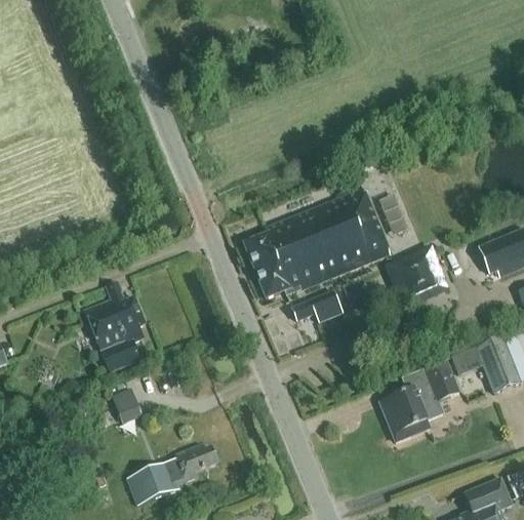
[(236,24),(241,38),(254,33),(250,20),(236,24)]
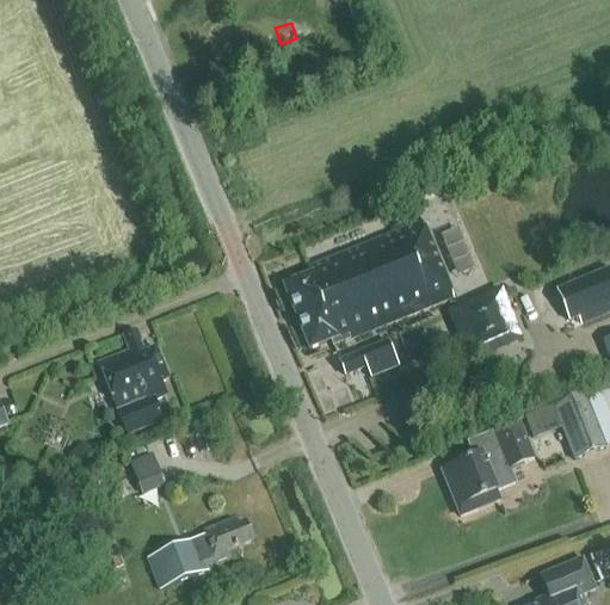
[(338,341),(454,294),(424,217),(309,264),(312,270),(284,281),(310,346),(331,337),(333,343),(338,341)]
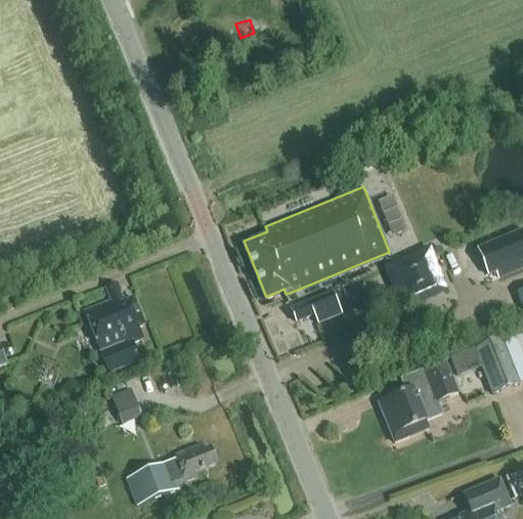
[(522,226),(479,246),(490,271),(497,267),(500,273),(522,262),(522,226)]
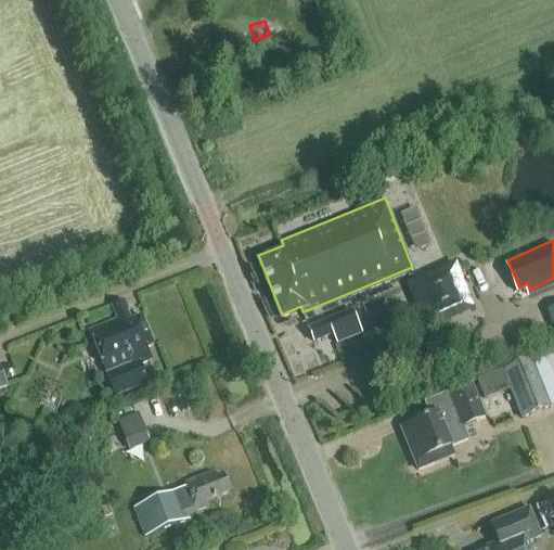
[(465,301),(451,268),(417,283),(432,316),(465,301)]
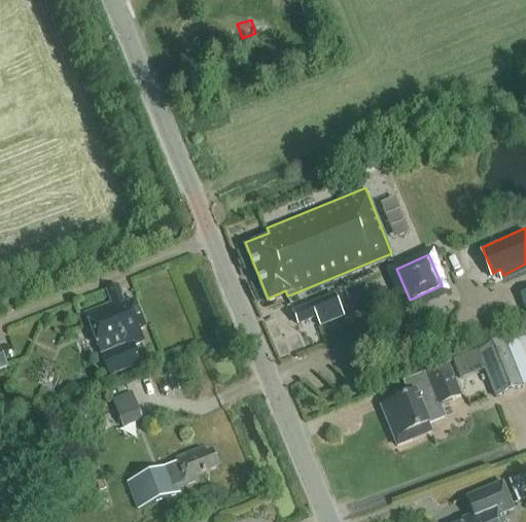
[(140,326),(146,323),(135,296),(126,300),(117,280),(106,285),(112,299),(85,309),(111,372),(141,359),(134,342),(144,338),(140,326)]
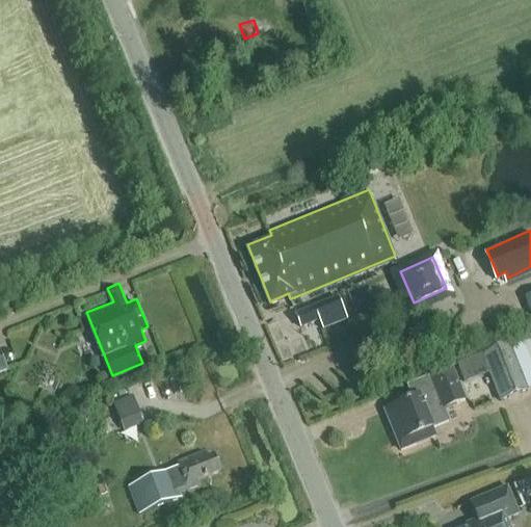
[(296,310),(301,324),(321,316),(325,326),(349,316),(339,292),(296,310)]
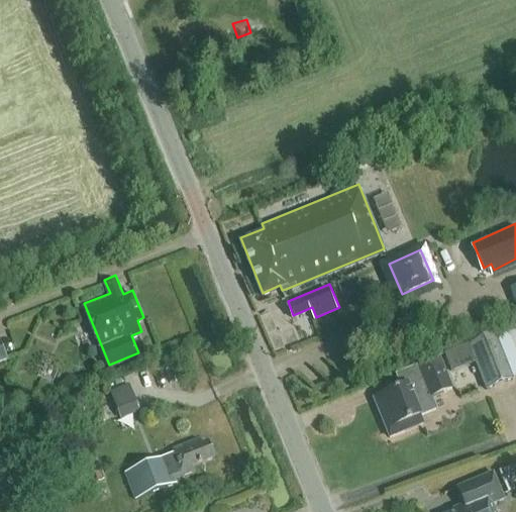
[(515,322),(507,326),(515,350),(515,322)]
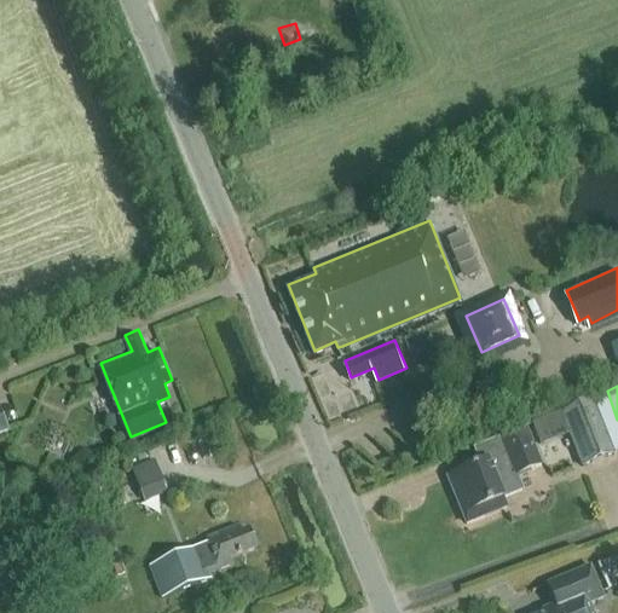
[(617,449),(595,394),(561,408),(570,431),(582,462),(617,449)]
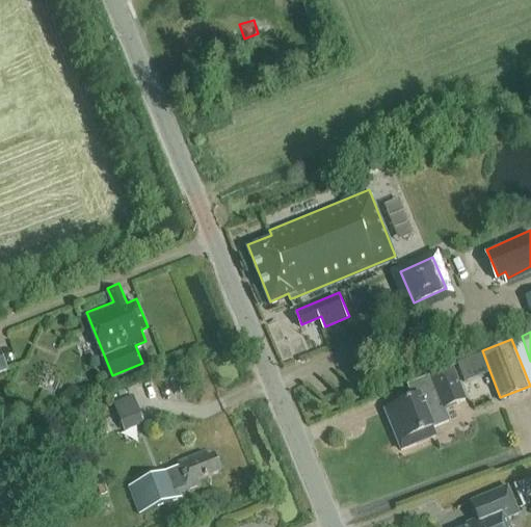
[(482,350),(472,354),(480,374),(489,370),(482,350)]
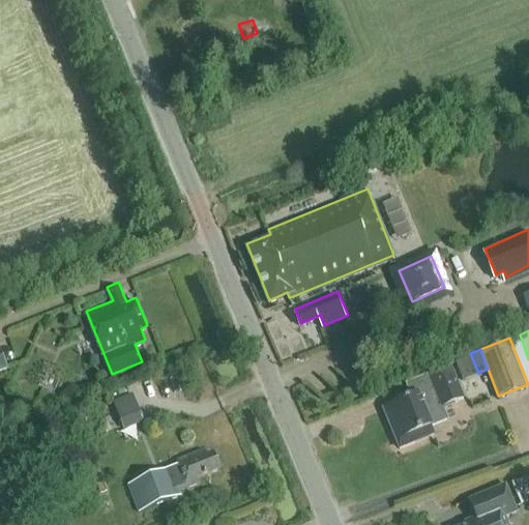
[(419,391),(419,390),(383,405),(400,444),(434,431),(431,423),(447,415),(442,403),(464,395),(451,366),(430,375),(434,385),(419,391)]
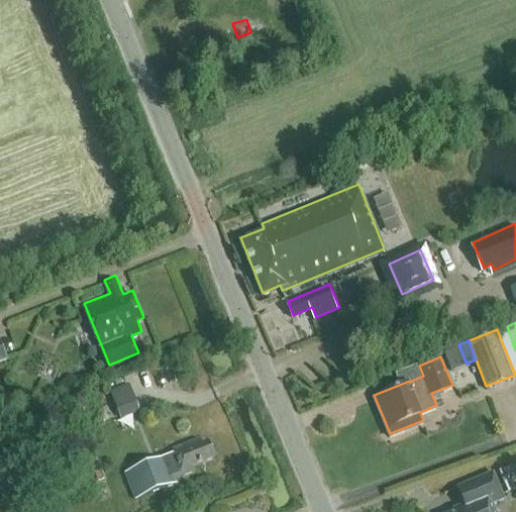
[(140,408),(129,380),(110,388),(121,415),(140,408)]
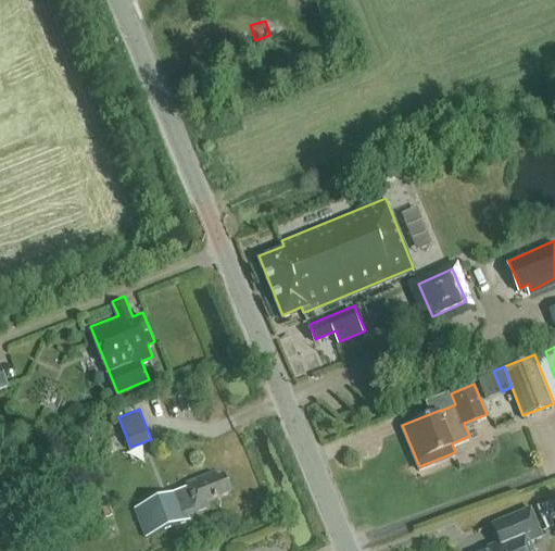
[(147,533),(161,527),(190,516),(188,512),(198,508),(198,509),(210,503),(207,498),(230,489),(224,472),(216,474),(214,468),(186,479),(188,485),(179,488),(178,487),(135,504),(147,533)]
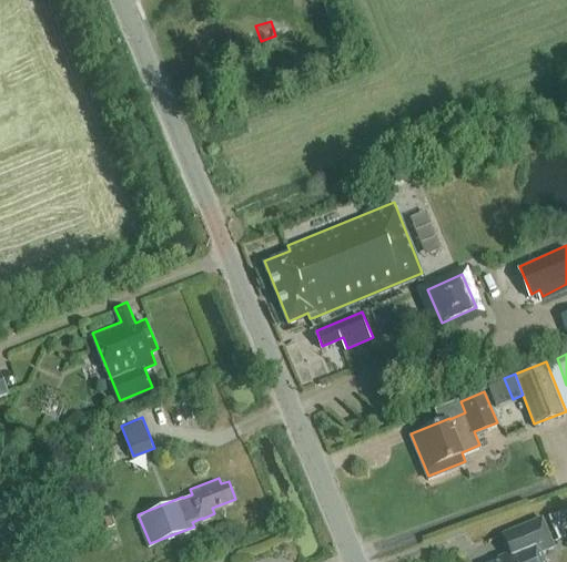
[(566,503),(548,512),(559,537),(566,533),(566,503)]
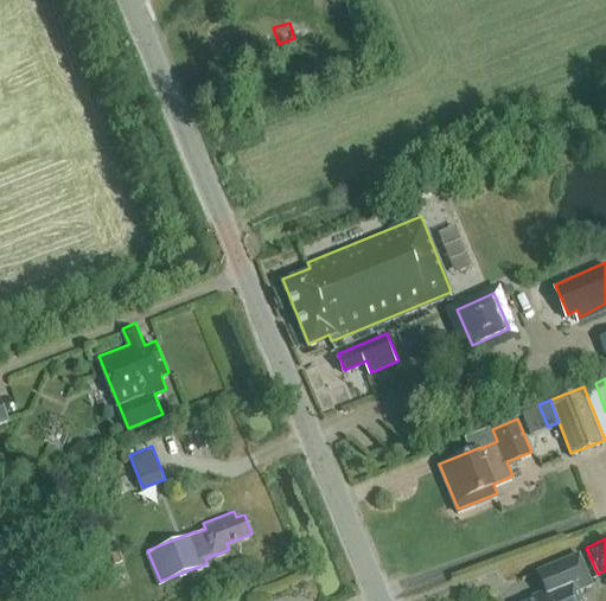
[(120,548),(112,551),(115,560),(123,556),(120,548)]
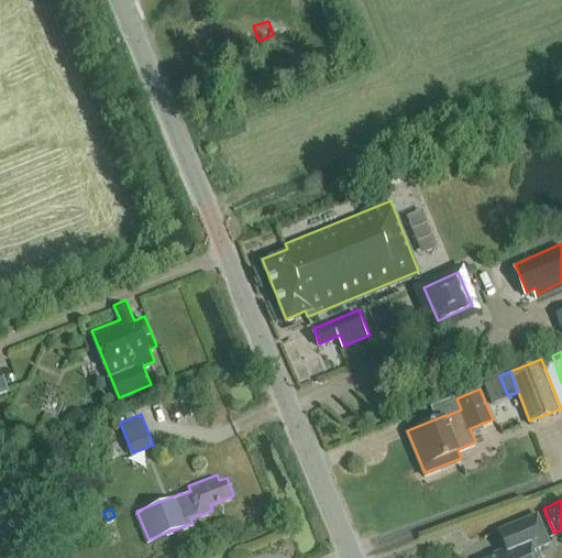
[(541,557),(536,546),(550,540),(538,512),(498,528),(506,547),(494,553),(495,556),(488,557),(541,557)]
